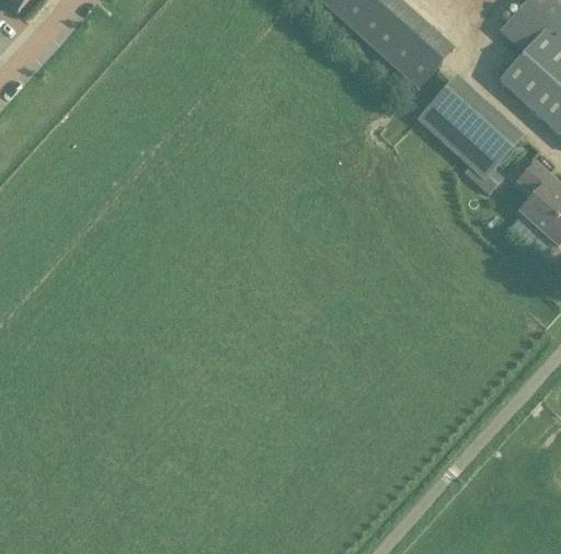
[(9,0),(19,9),(25,0),(9,0)]
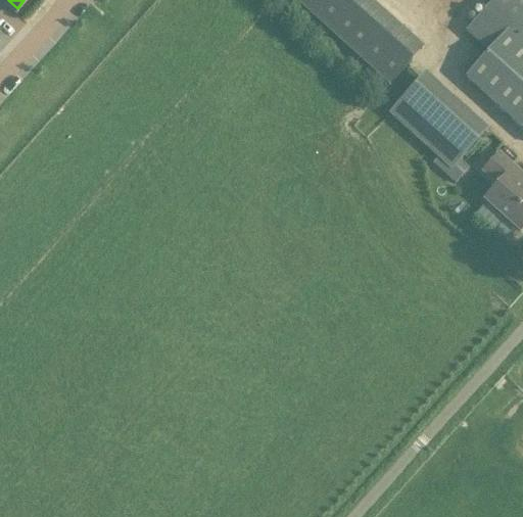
[(402,66),(423,41),(379,0),(306,0),(389,83),(402,66)]
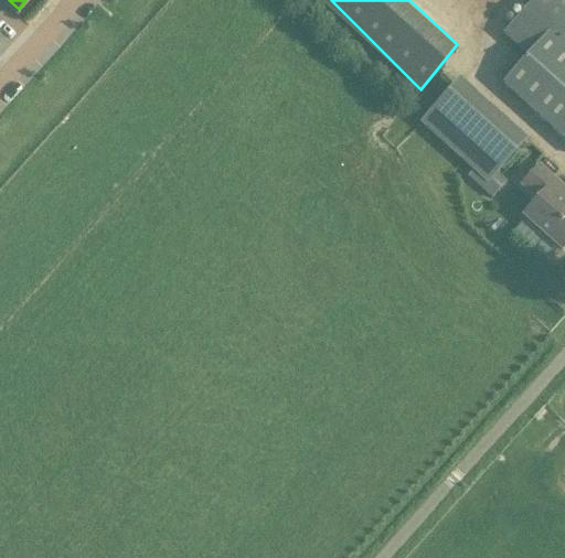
[(529,0),(508,24),(532,45),(501,81),(564,138),(564,0),(529,0)]
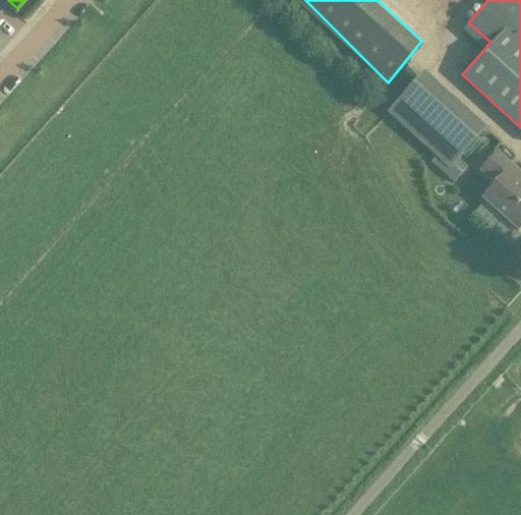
[(435,154),(429,160),(452,179),(467,164),(458,156),(486,125),(423,68),(386,110),(435,154)]
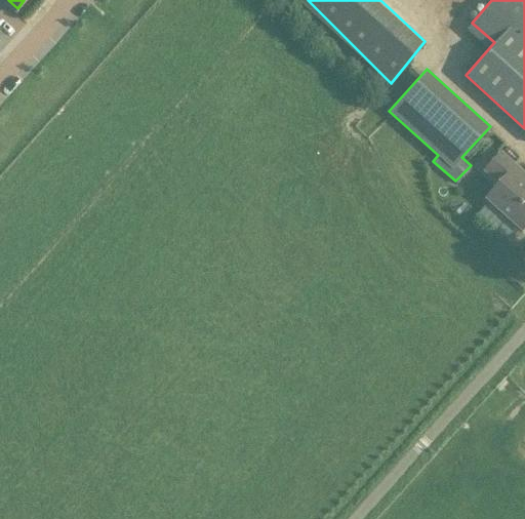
[(524,224),(524,185),(524,186),(524,185),(524,171),(500,150),(484,167),(498,181),(485,196),(521,229),(524,224)]
